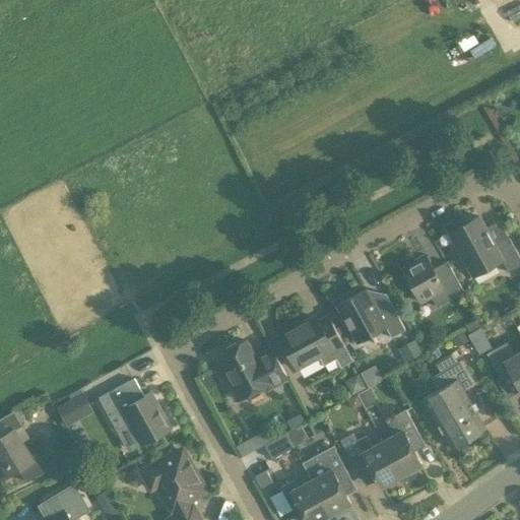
[(519,265),(519,257),(509,238),(495,246),(478,215),(449,232),(472,275),(501,259),(508,272),(519,265)]
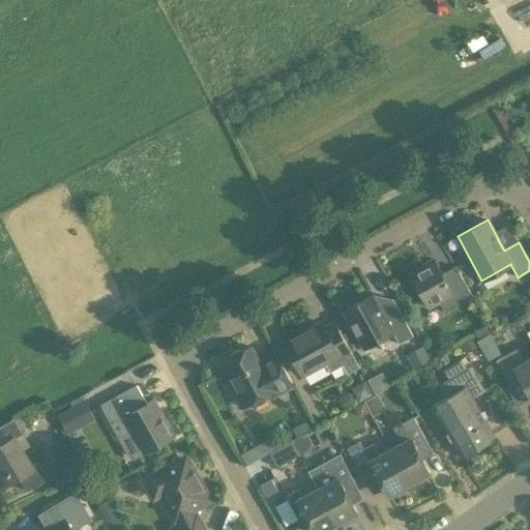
[(445,313),(472,297),(455,266),(441,274),(433,260),(409,273),(415,283),(413,285),(420,298),(423,298),(429,307),(439,302),(445,313)]
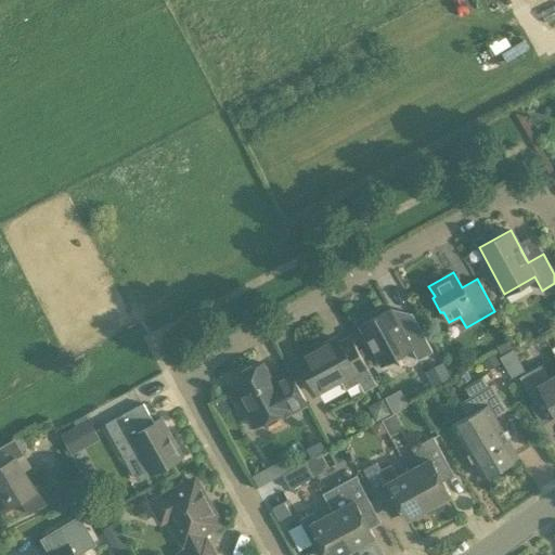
[(411,348),(417,360),(433,351),(411,312),(397,320),(390,308),(359,325),(381,365),(411,348)]
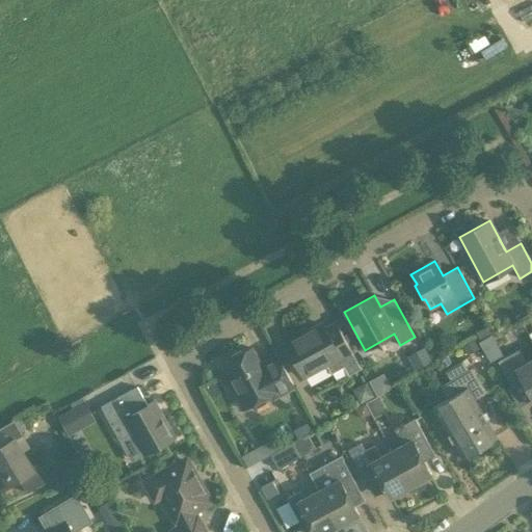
[(343,367),(347,375),(361,369),(336,322),(324,328),(321,324),(285,343),(302,376),(325,364),(330,373),(343,367)]
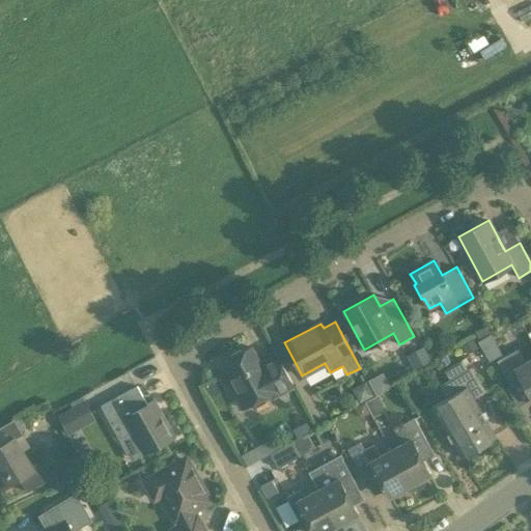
[(488,325),(475,331),(478,338),(493,331),(488,325)]
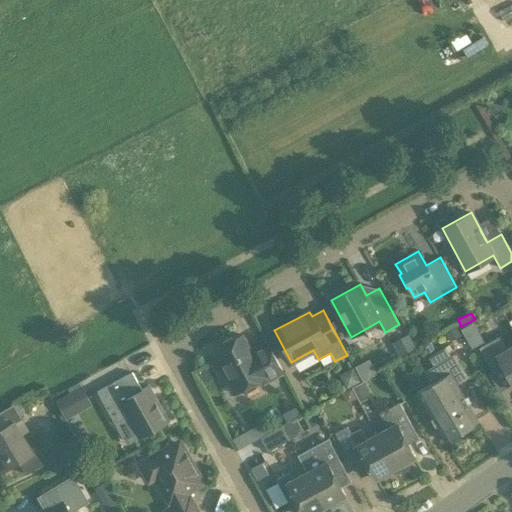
[(457,326),(444,334),(449,342),(462,335),(457,326)]
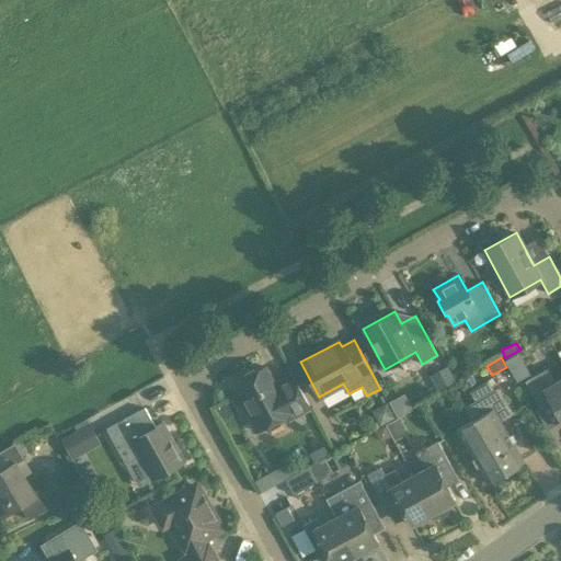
[(447,365),(428,375),(437,390),(455,381),(447,365)]
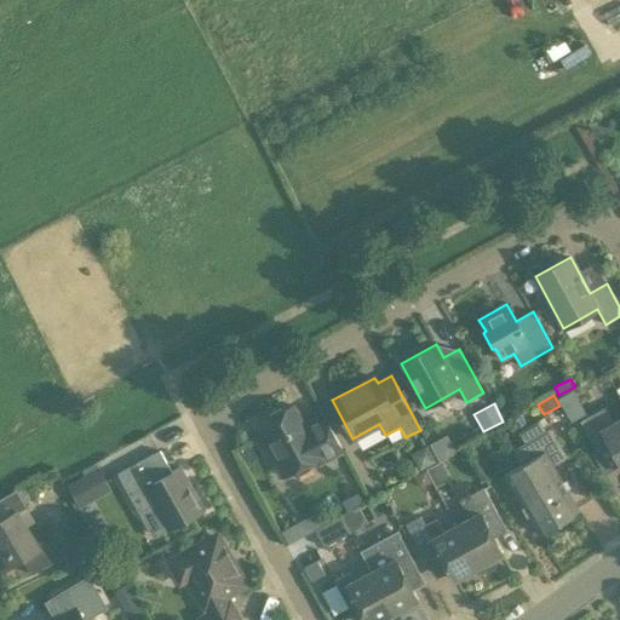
[(319,457),(321,463),(343,451),(322,414),(303,424),(292,406),(260,423),(288,474),(319,457)]
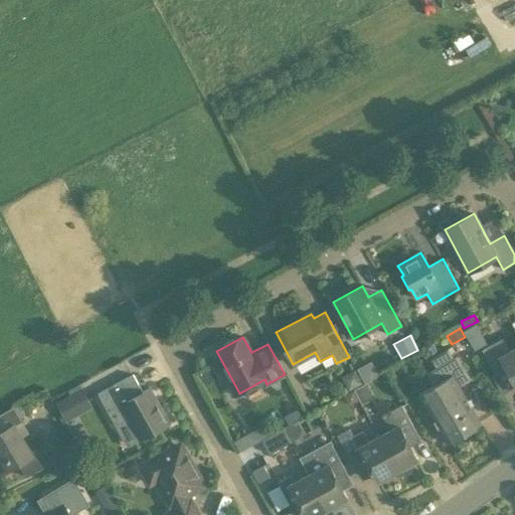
[(514,384),(514,348),(509,352),(502,339),(482,349),(495,374),(506,368),(514,384)]
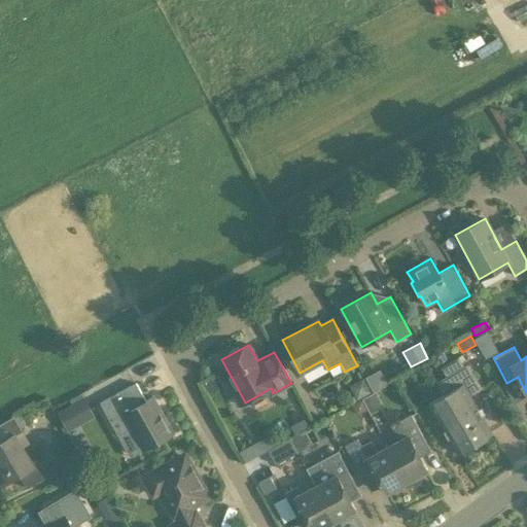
[(434,383),(443,395),(427,403),(457,454),(491,433),(469,396),(482,389),(467,363),(463,365),(458,357),(440,367),(446,377),(434,383)]
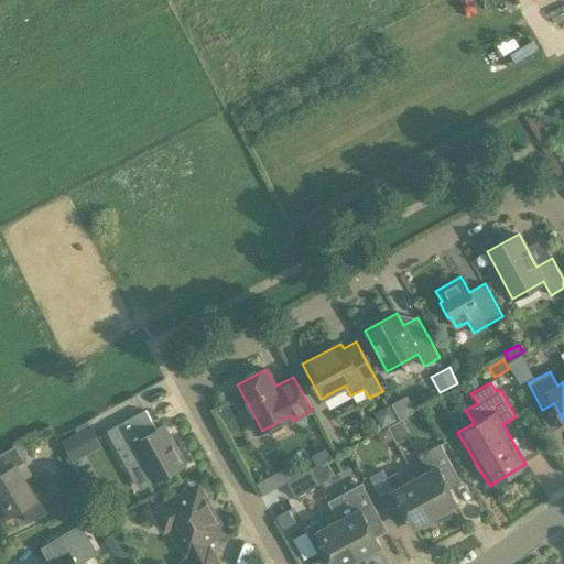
[(378,410),(394,442),(411,433),(402,416),(416,409),(408,393),(378,410)]
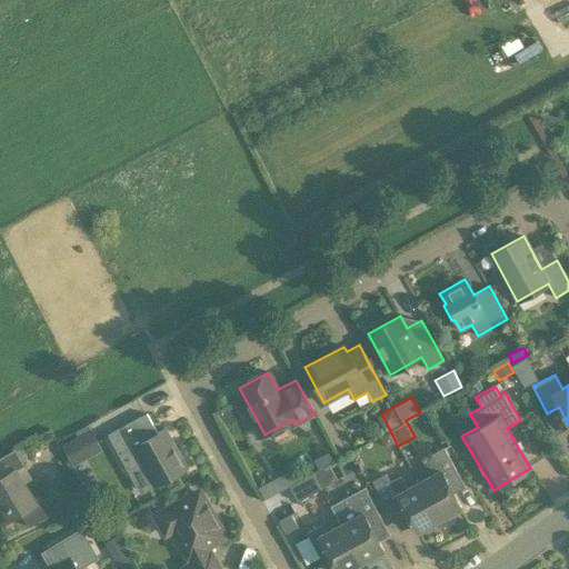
[(157,433),(147,413),(107,435),(127,470),(141,462),(153,486),(187,468),(166,429),(157,433)]
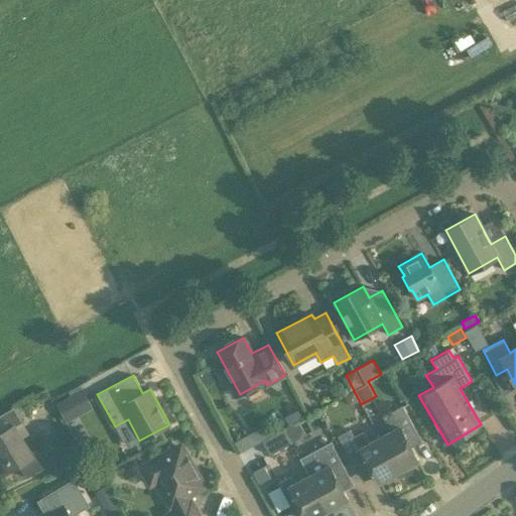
[(58,403),(63,413),(67,418),(93,404),(85,388),(58,403)]
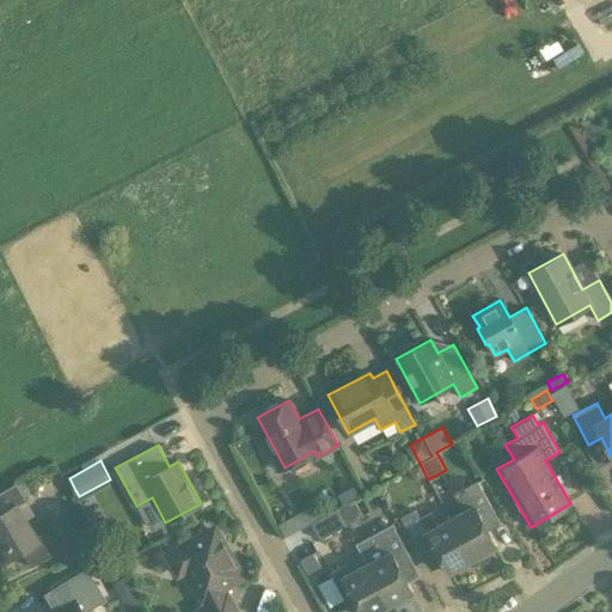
[(420,464),(408,470),(414,482),(426,476),(420,464)]
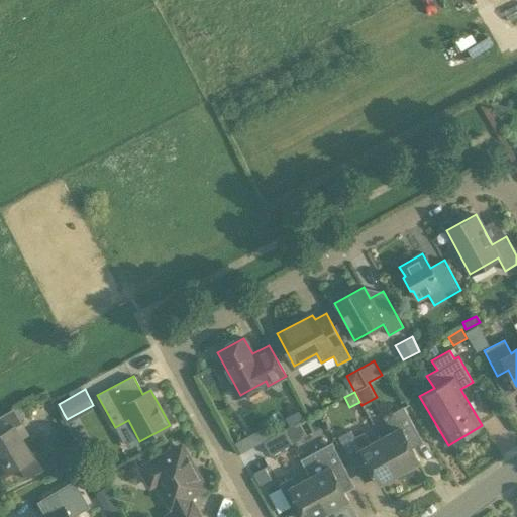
[(391,432),(380,438),(399,473),(419,461),(406,437),(416,431),(403,406),(383,417),(391,432)]
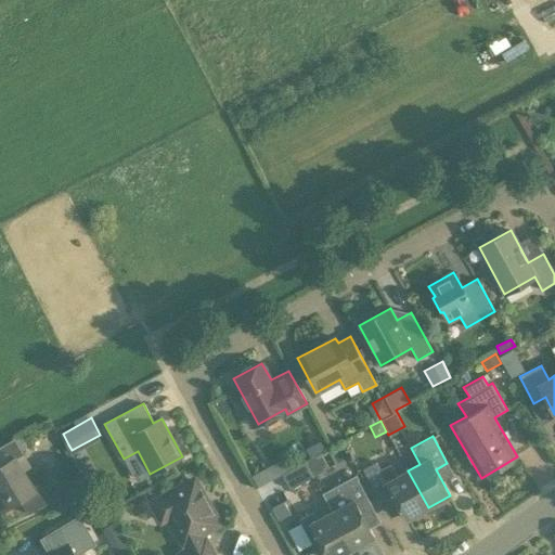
[(23,454),(14,438),(0,446),(0,512),(20,501),(27,514),(51,500),(42,485),(35,490),(16,459),(23,454)]
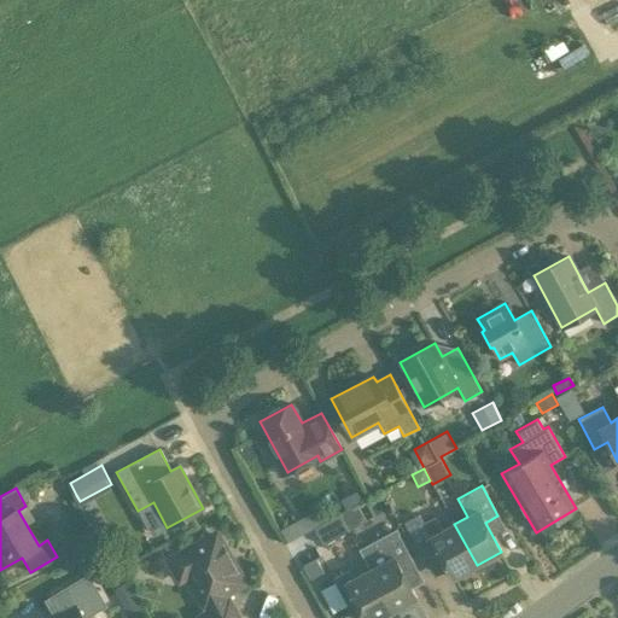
[(347,509),(362,501),(356,490),(340,500),(347,509)]
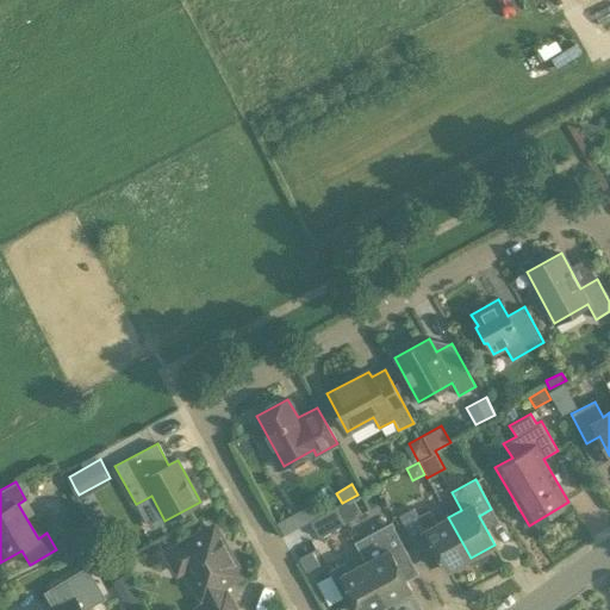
[(317,515),(310,504),(278,523),(284,534),(317,515)]
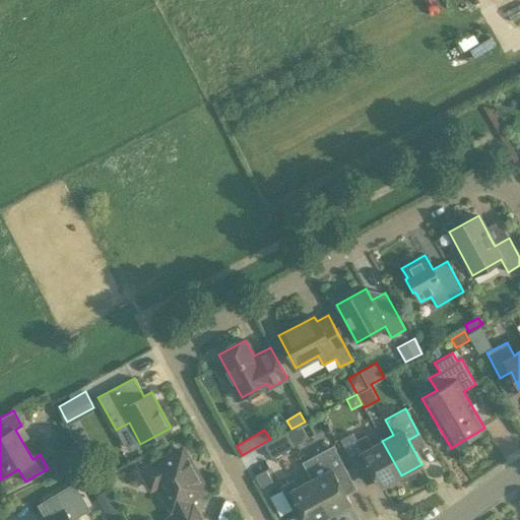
[(285,433),(264,444),(271,458),(293,447),(285,433)]
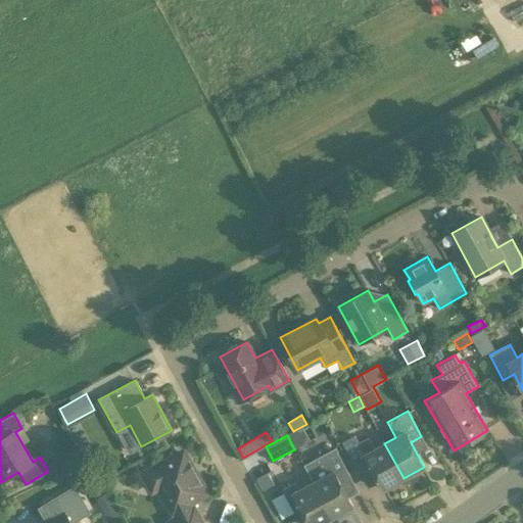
[(383,488),(403,478),(384,443),(374,448),(368,437),(359,442),(354,435),(342,442),(358,471),(370,464),(383,488)]
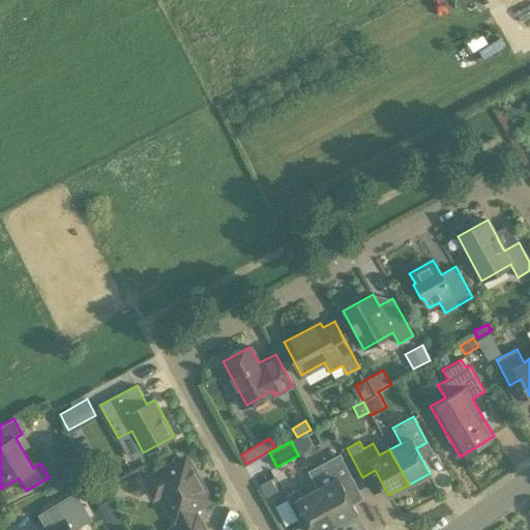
[(328,482),(317,489),(335,524),(356,512),(343,487),(353,480),(340,455),(319,466),(328,482)]
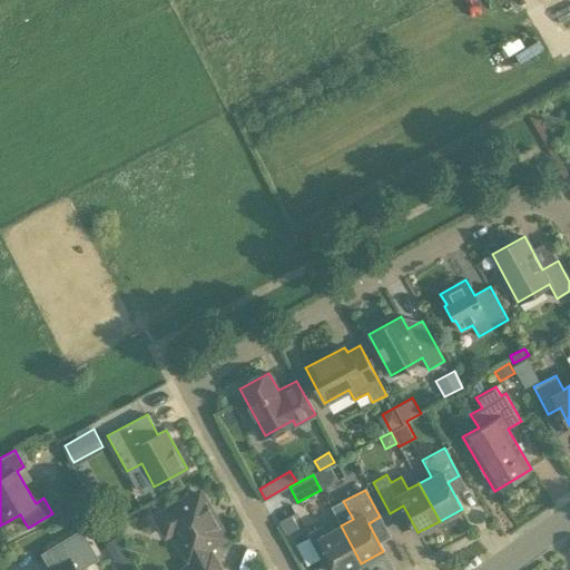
[(208,556),(205,549),(225,538),(199,491),(155,516),(166,536),(177,530),(182,538),(178,540),(190,564),(184,568),(185,569),(218,569),(210,553),(208,556)]
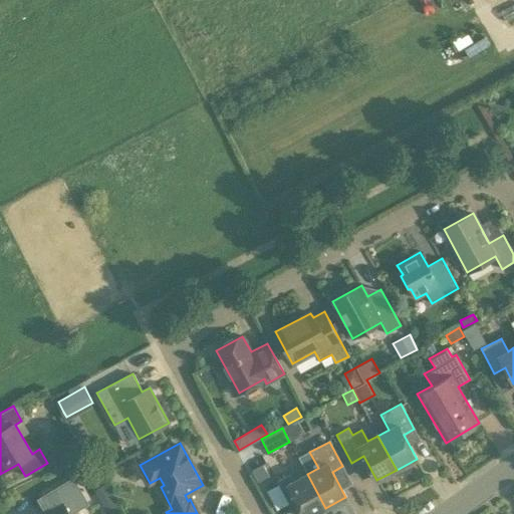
[(261,462),(251,468),(258,482),(269,476),(261,462)]
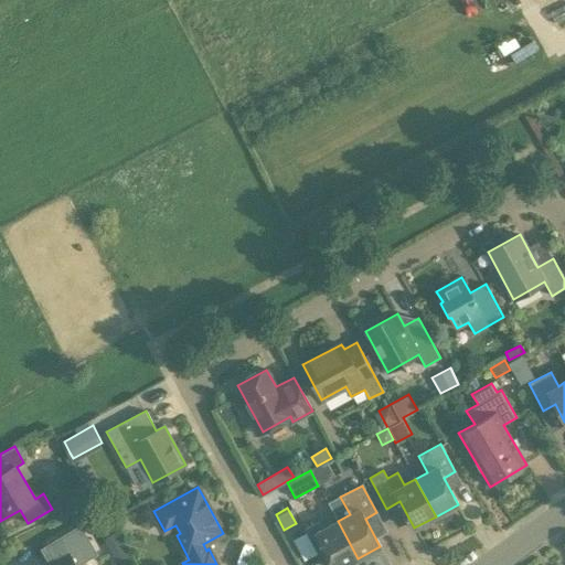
[(332,564),(345,564),(358,558),(338,521),(322,530),(318,522),(304,530),(321,561),(328,556),(332,564)]
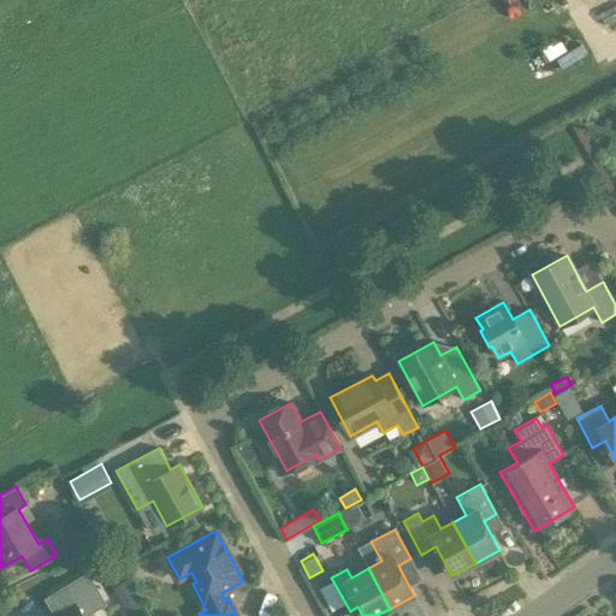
[(120,602),(122,604),(134,597),(135,597),(126,581),(113,588),(120,602)]
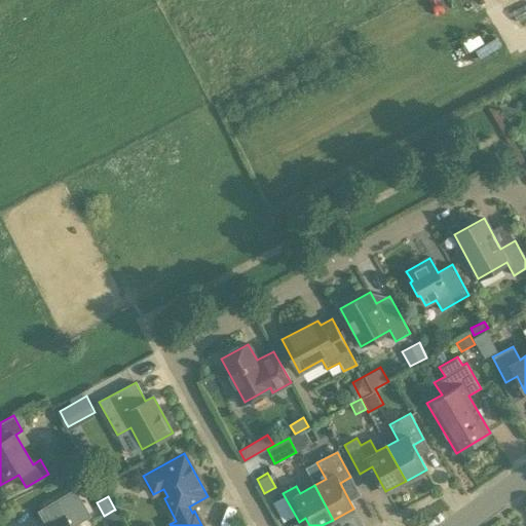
[(82,525),(73,511),(67,499),(35,518),(39,525),(82,525)]
